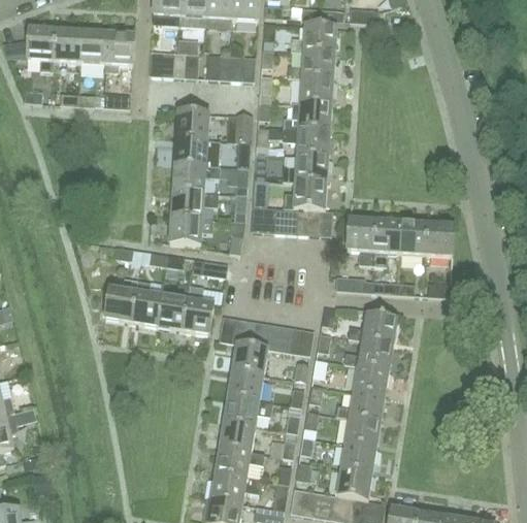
[(178,26),(179,0),(154,0),(152,24),(178,26)]
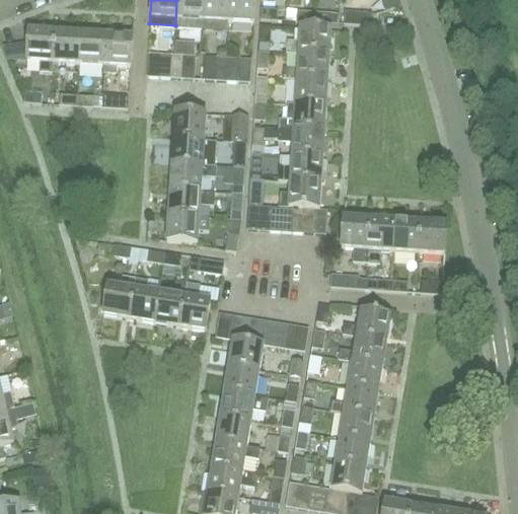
[(176,0),(175,25),(201,26),(202,0),(176,0)]
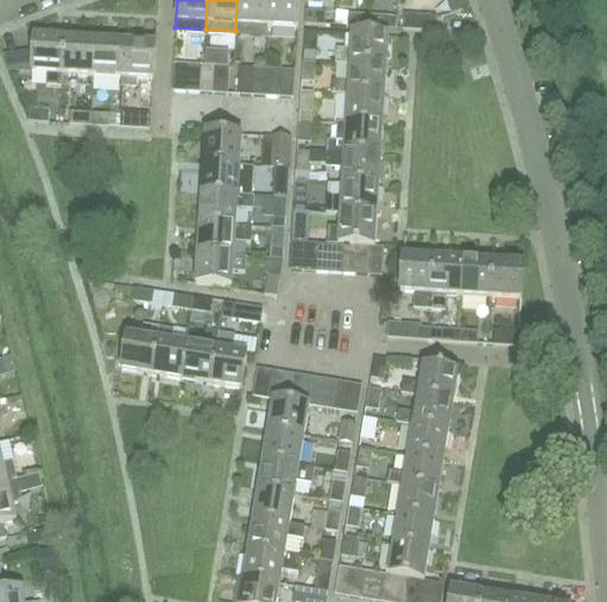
[(236,0),(235,31),(264,32),(265,21),(266,23),(267,0),(236,0)]
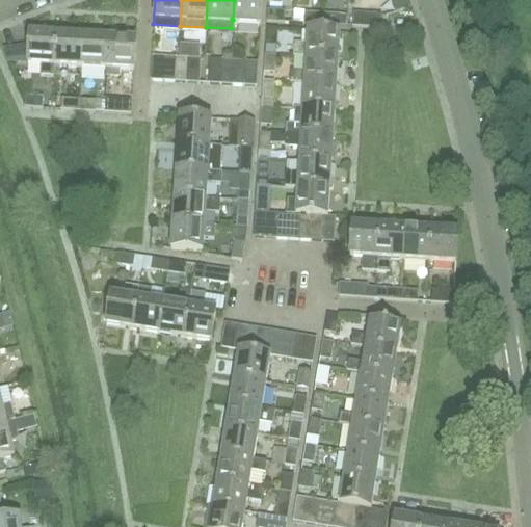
[(234,0),(233,20),(259,21),(260,0),(234,0)]
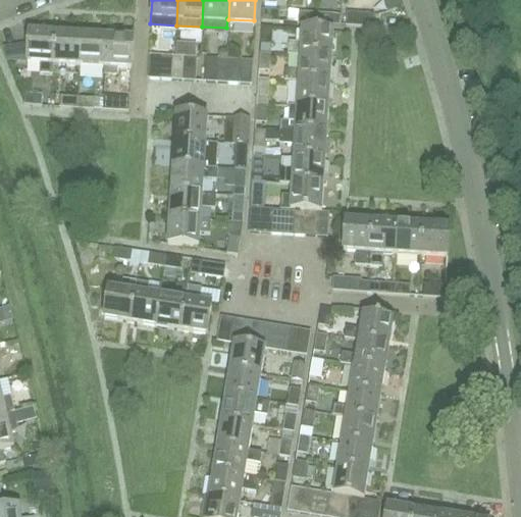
[(277,6),(261,5),(261,16),(276,17),(277,6)]
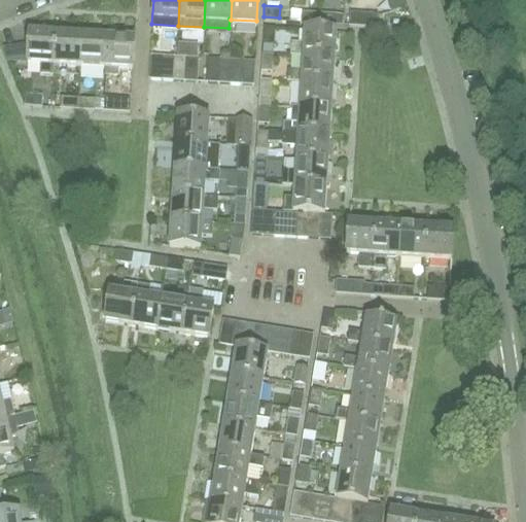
[(316,9),(299,7),(297,19),(315,20),(316,9)]
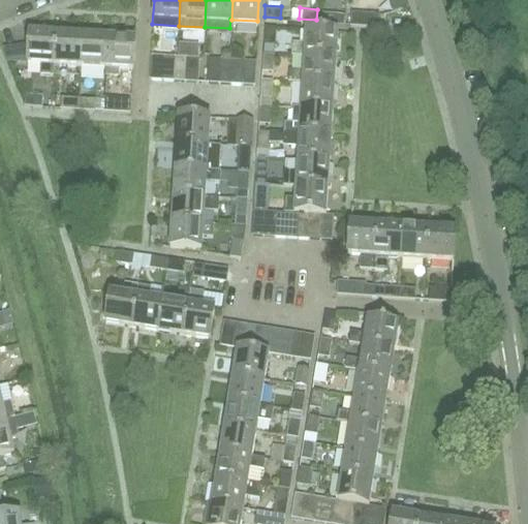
[(349,22),(377,24),(378,9),(350,7),(349,22)]
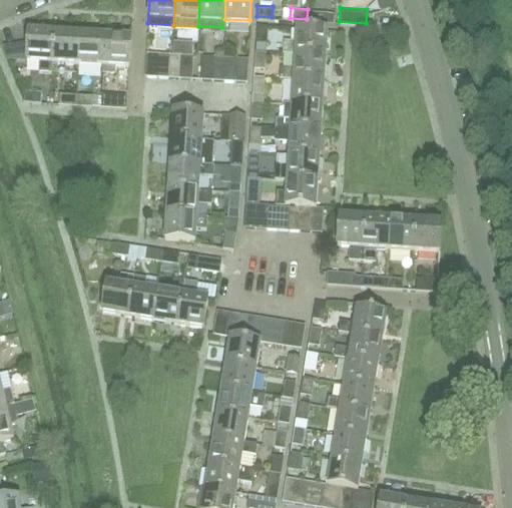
[(324,9),(308,9),(307,19),(324,20),(324,9)]
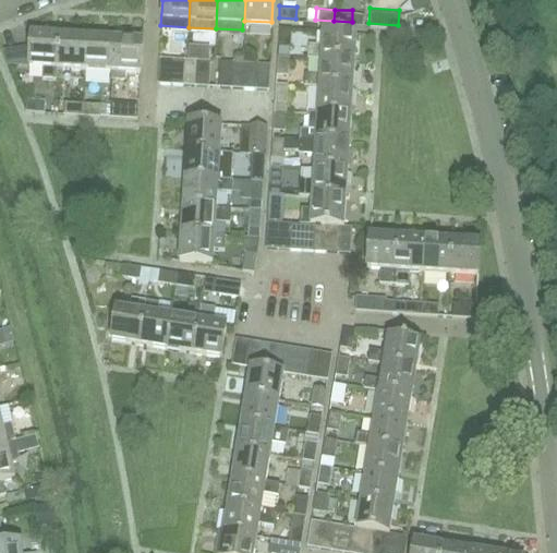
[(319,55),(353,56),(354,29),(322,27),(321,41),(307,40),(307,53),(319,55)]
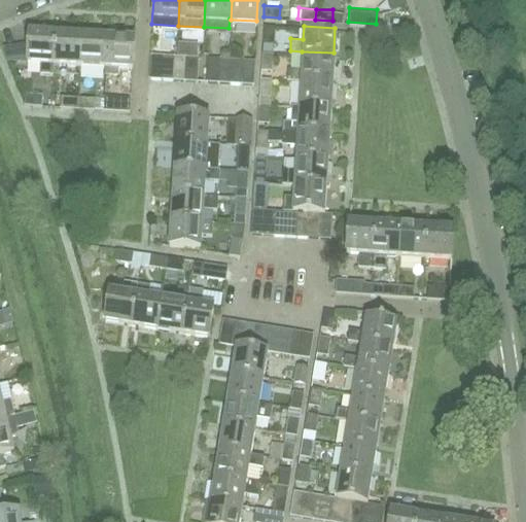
[(53,61),(55,29),(29,27),(28,39),(26,59),(39,60),(39,70),(51,71),(53,61)]
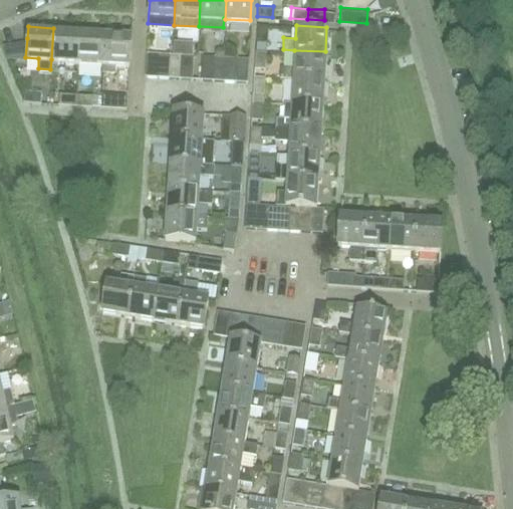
[(53,28),(51,59),(77,60),(78,30),(53,28)]
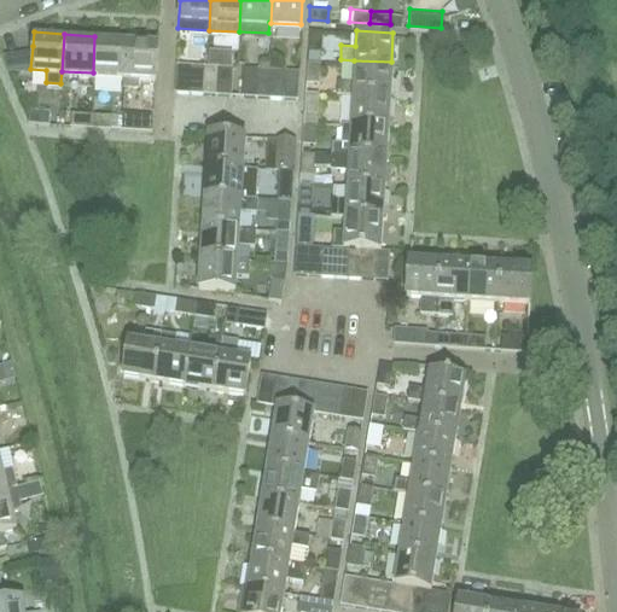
[(124,38),(94,36),(93,73),(122,75),(124,38)]
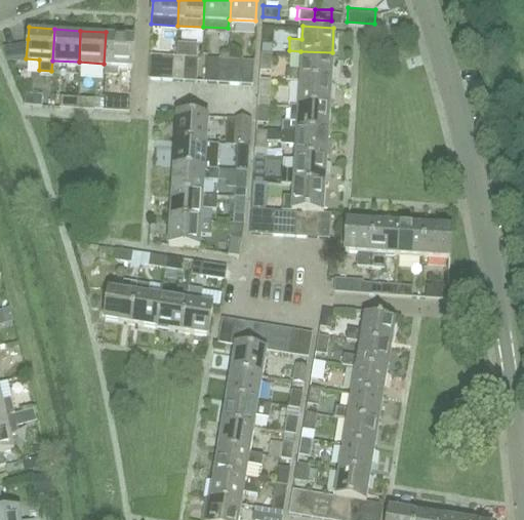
[(133,34),(106,32),(104,64),(103,71),(117,71),(117,65),(131,66),(133,34)]
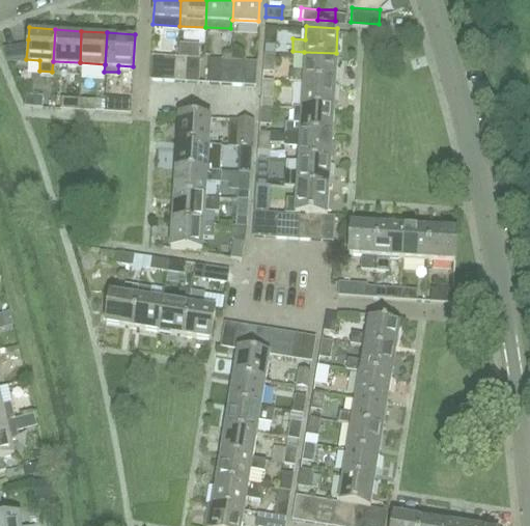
[(28,39),(1,44),(6,58),(26,59),(28,39)]
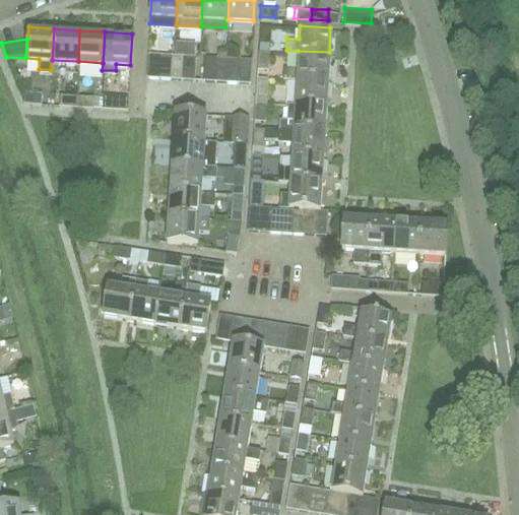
[(269,41),(258,41),(258,49),(268,49),(269,49),(269,41)]
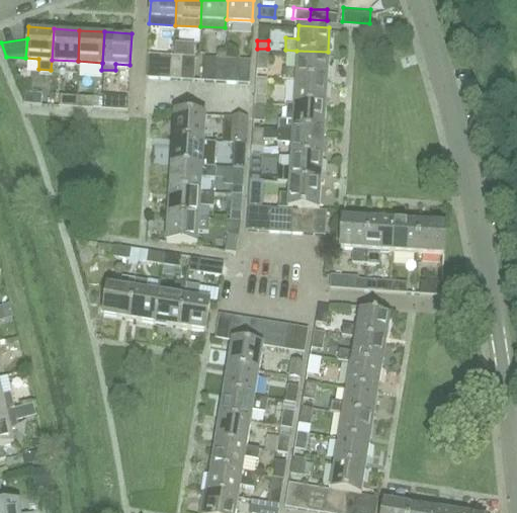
[(256,66),(266,67),(267,49),(257,49),(256,66)]
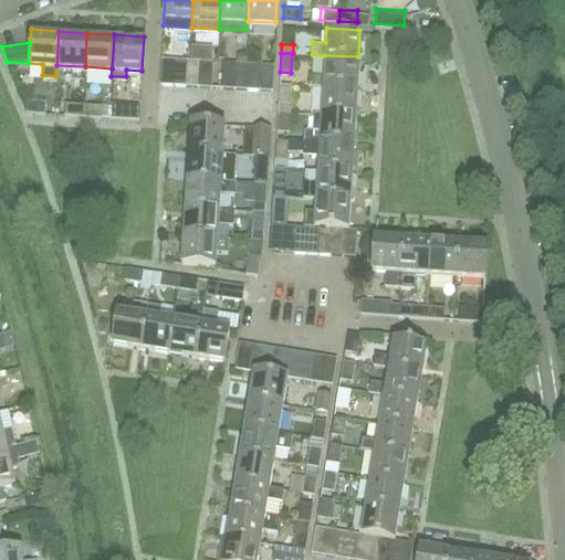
[(159,81),(171,81),(173,55),(160,54),(159,81)]
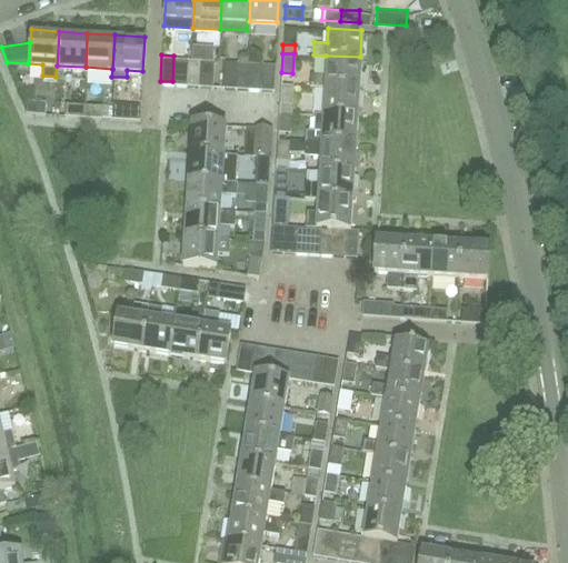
[(172,81),(186,82),(187,57),(173,56),(172,81)]
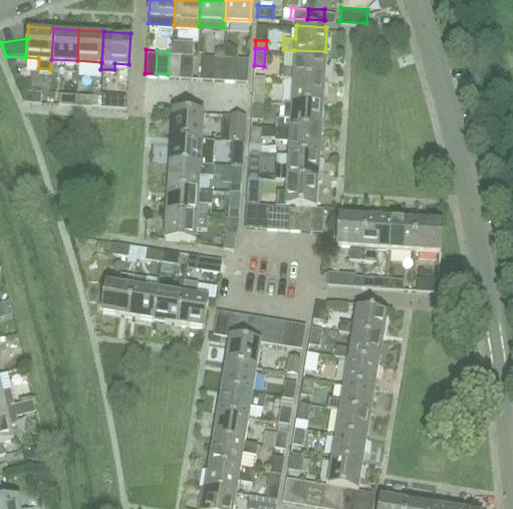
[(293,76),(323,77),(325,51),(294,50),(293,64),(279,64),(279,75),(293,76)]
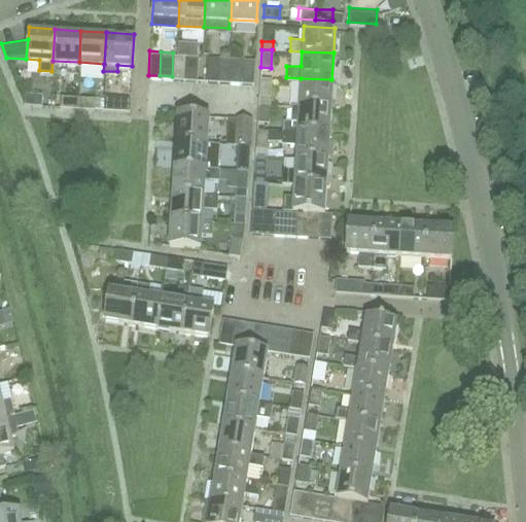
[(173,53),(172,76),(183,77),(184,53),(173,53)]
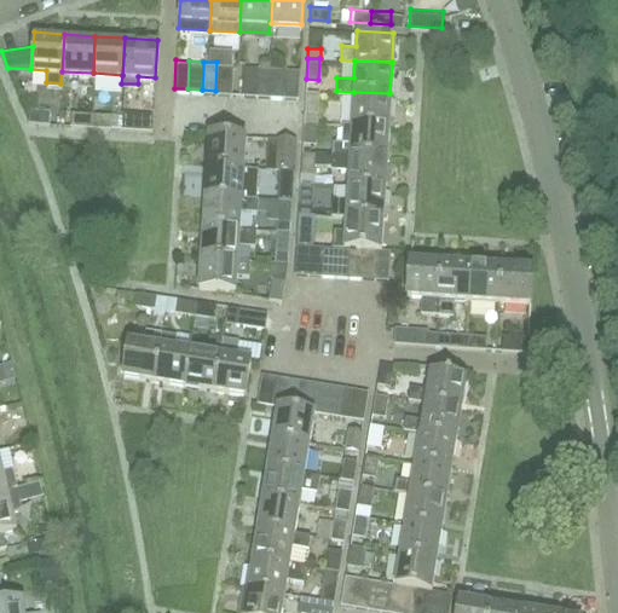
[(217,62),(215,91),(230,91),(231,63),(217,62)]
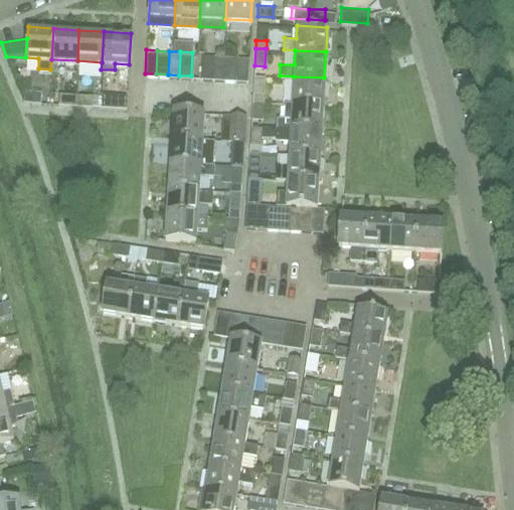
[(200,76),(212,77),(213,53),(201,52),(200,76)]
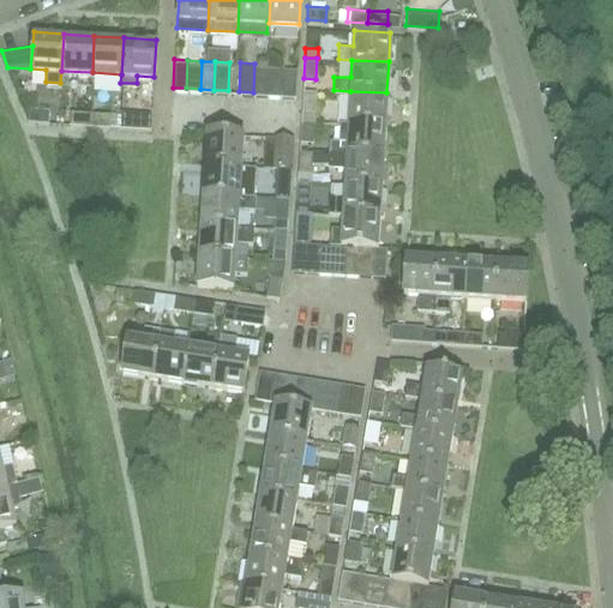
[(268,94),(269,65),(254,64),(253,92),(268,94)]
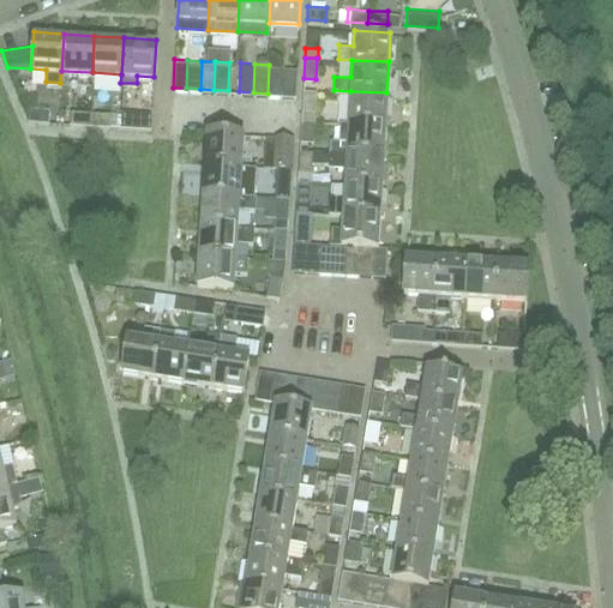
[(268,94),(281,94),(283,65),(269,65),(268,94)]
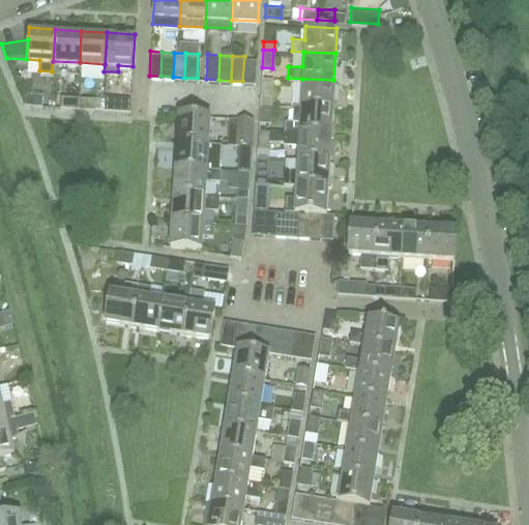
[(244,56),(242,81),(254,82),(256,57),(244,56)]
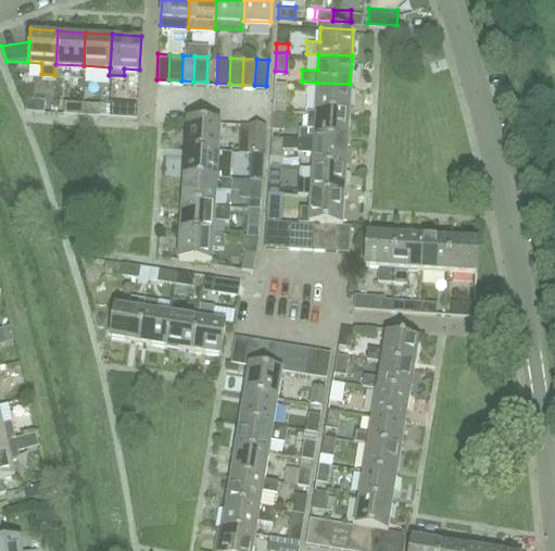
[(273,99),(284,100),(285,82),(273,80),(273,99)]
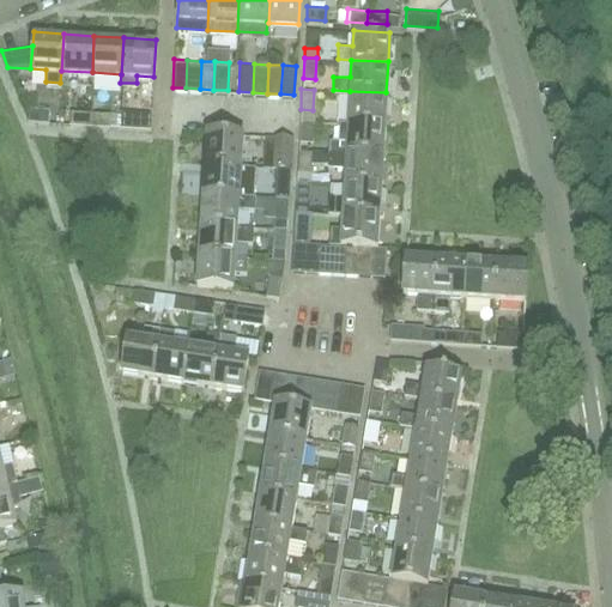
[(350,91),(347,121),(385,123),(386,92),(350,91)]
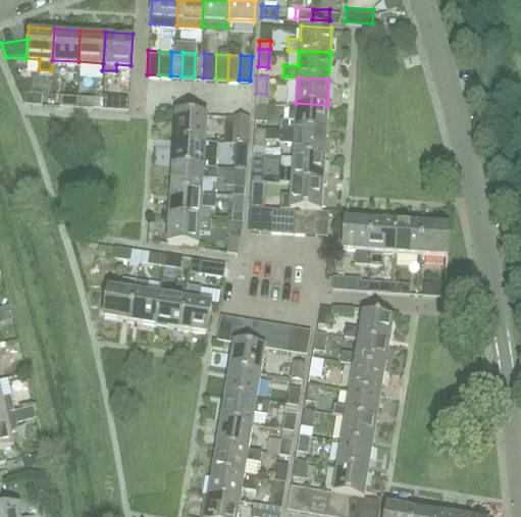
[(283,98),(288,84),(272,80),(268,94),(283,98)]
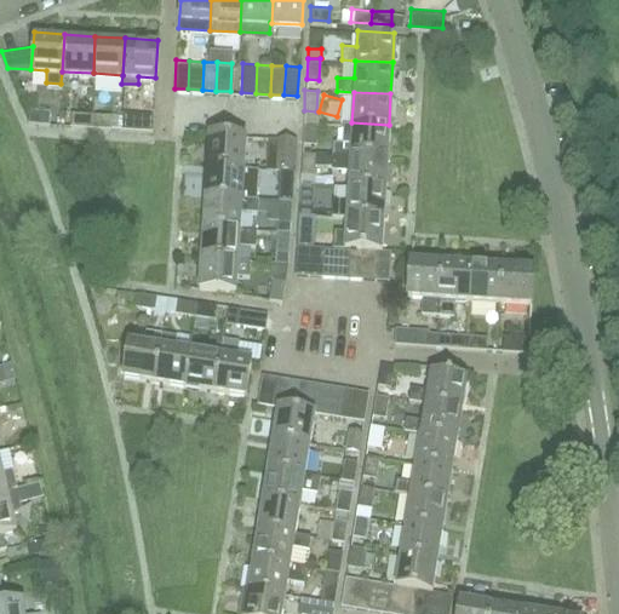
[(28,119),(49,120),(49,108),(28,107),(28,119)]
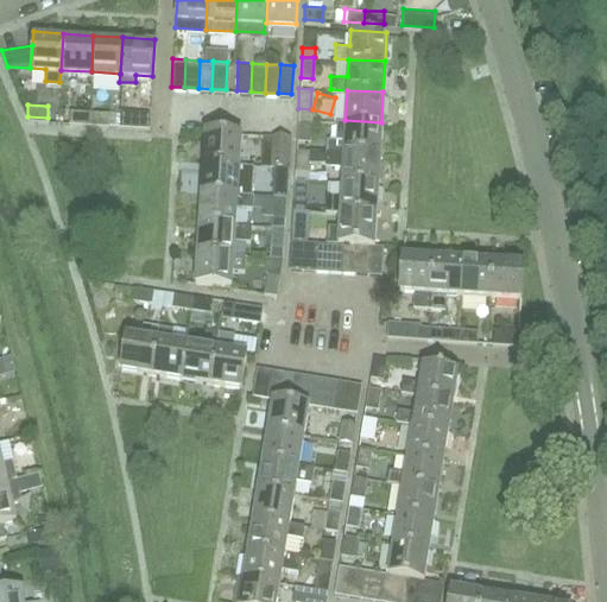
[(88,121),(89,108),(69,107),(68,119),(88,121)]
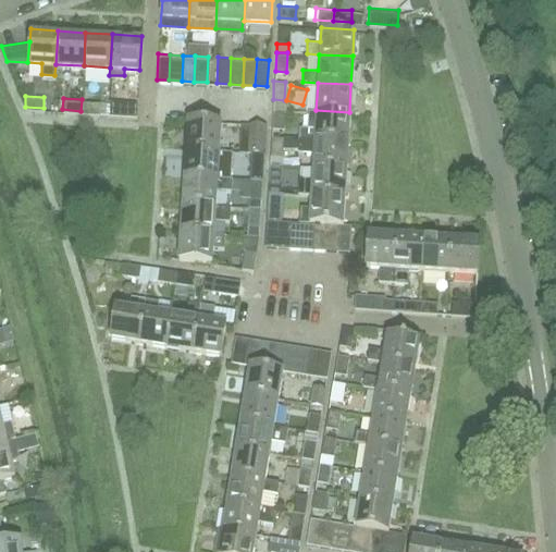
[(108,112),(135,114),(136,100),(109,98),(108,112)]
